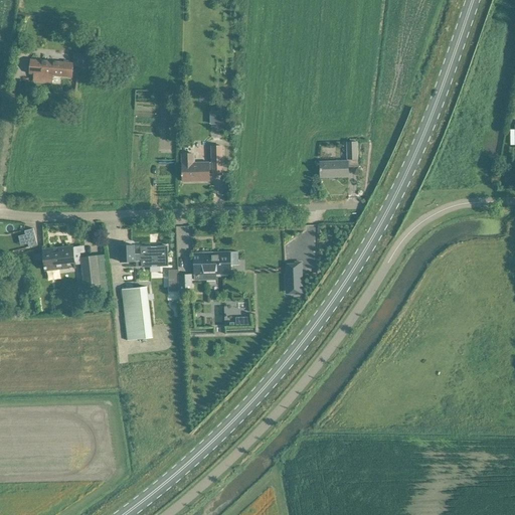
[(97,65),(98,55),(74,53),(73,63),(97,65)]
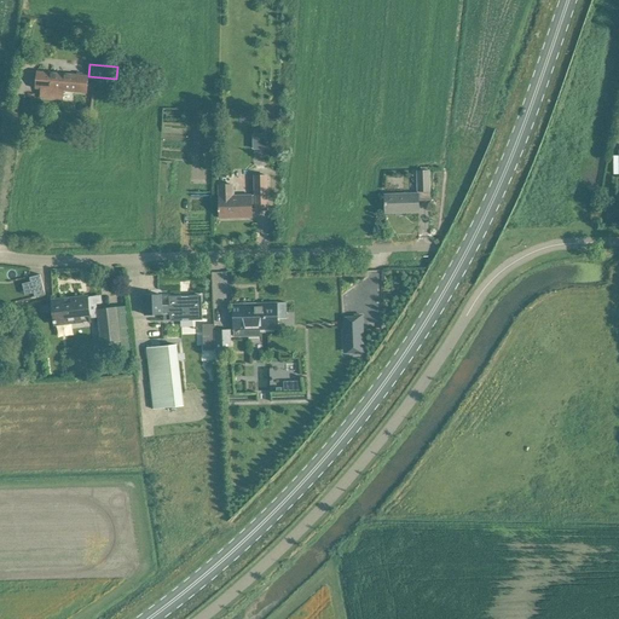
[(88,76),(36,71),(35,88),(41,90),(40,98),(63,99),(64,92),(87,93),(88,76)]
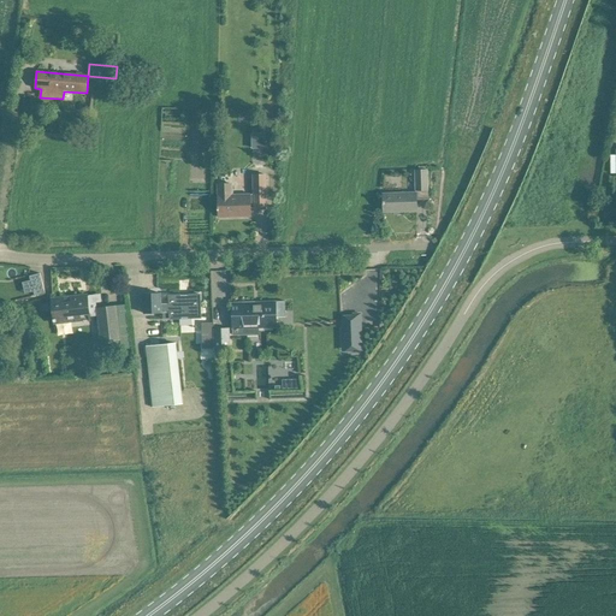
[(253,138),(253,150),(266,150),(267,138),(253,138)]
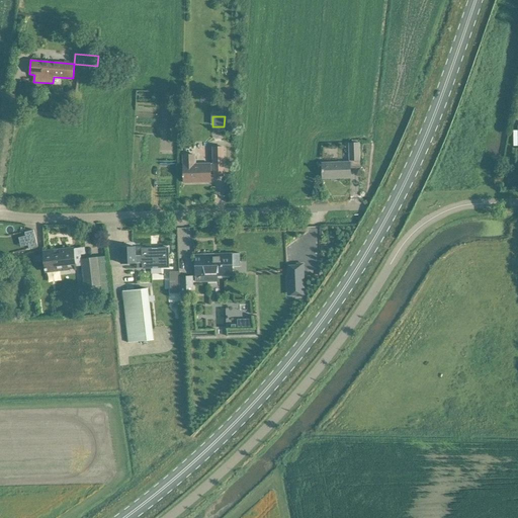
[(359,160),(358,143),(349,144),(349,160),(359,160)]
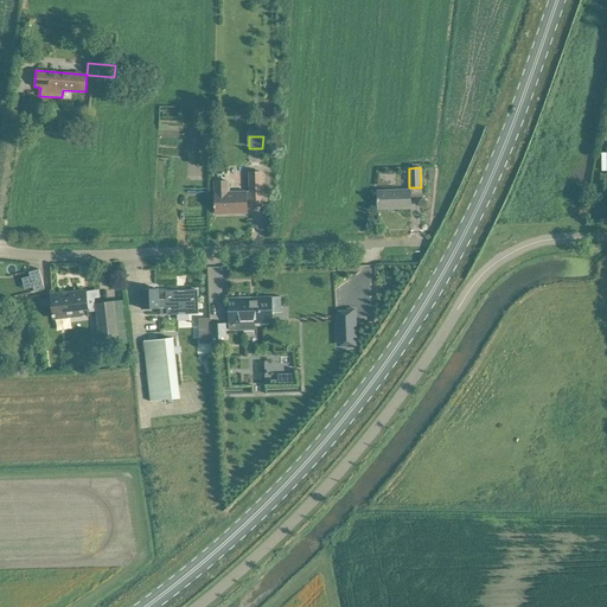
[(249,192),(247,192),(247,205),(251,205),(251,206),(261,206),(261,192),(262,192),(262,171),(249,171),(249,192)]
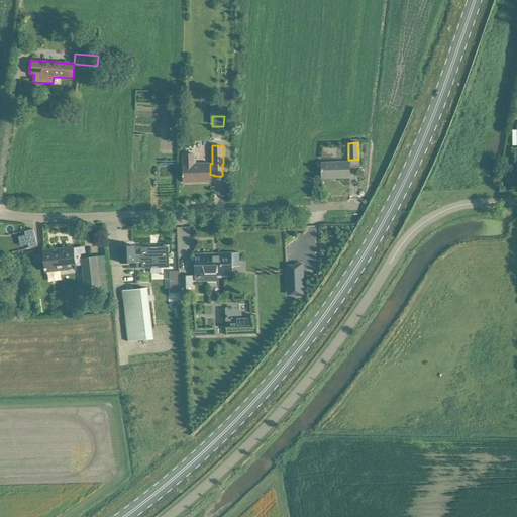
[(210,164),(196,164),(195,154),(183,154),(184,175),(182,175),(182,177),(184,177),(184,183),(210,182),(210,175),(210,164)]
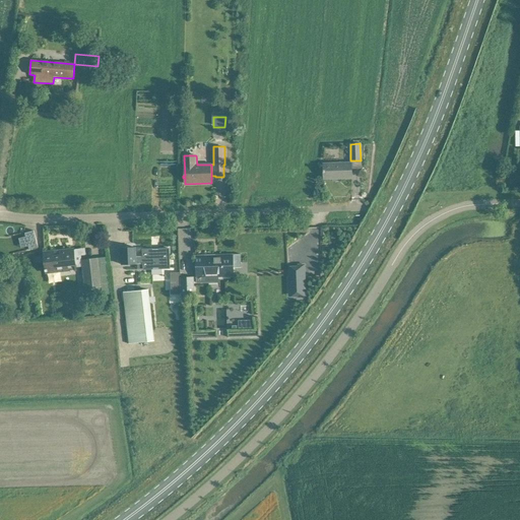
[(351,179),(351,169),(351,163),(324,164),(324,171),(323,171),(323,173),(324,173),(324,180),(351,179)]
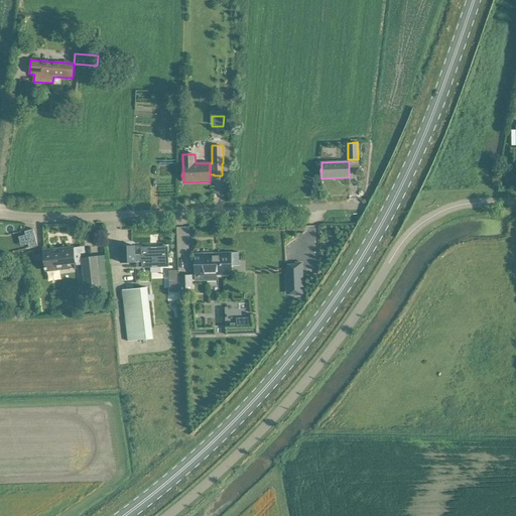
[(34,228),(25,230),(30,247),(38,245),(34,228)]
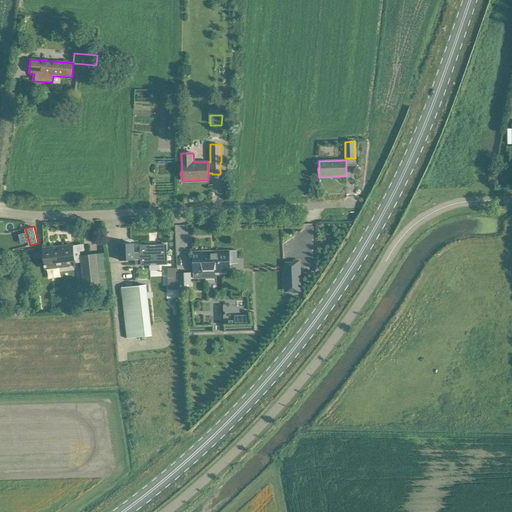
[(120,245),(120,255),(120,261),(133,260),(144,259),(144,252),(133,253),(133,244),(120,245)]
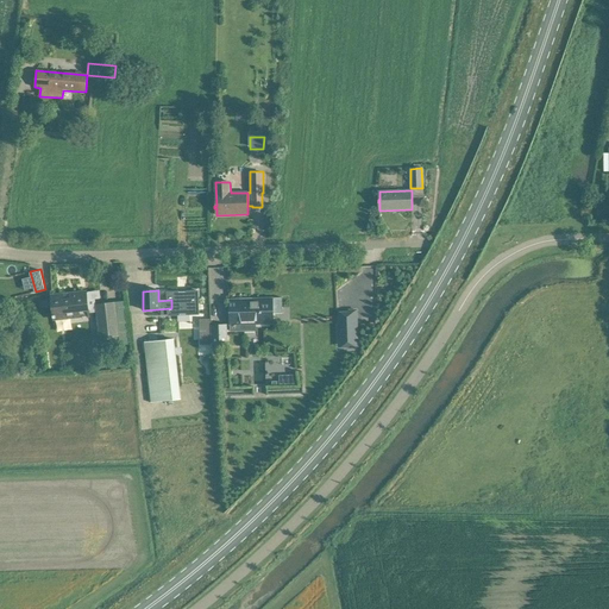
[(89,316),(87,303),(86,292),(51,296),(54,320),(89,316)]
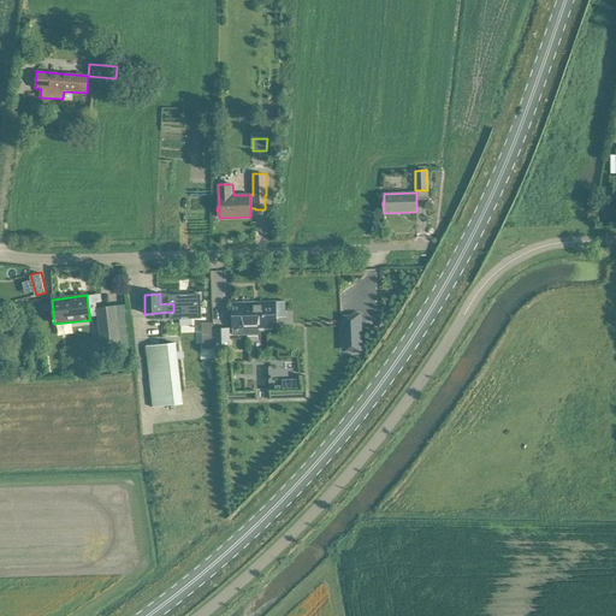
[(219,298),(189,298),(189,311),(219,311),(219,298)]
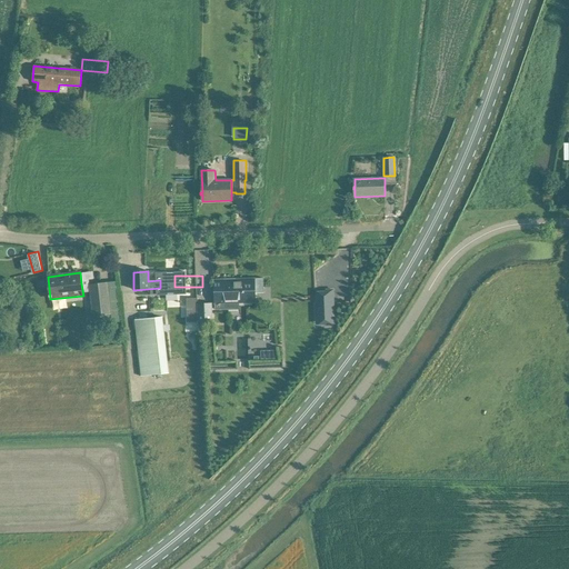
[(256,293),(258,293),(265,292),(263,278),(255,279),(255,282),(235,282),(235,280),(211,280),(211,281),(213,281),(215,292),(215,306),(216,310),(240,309),(240,305),(257,303),(256,293)]
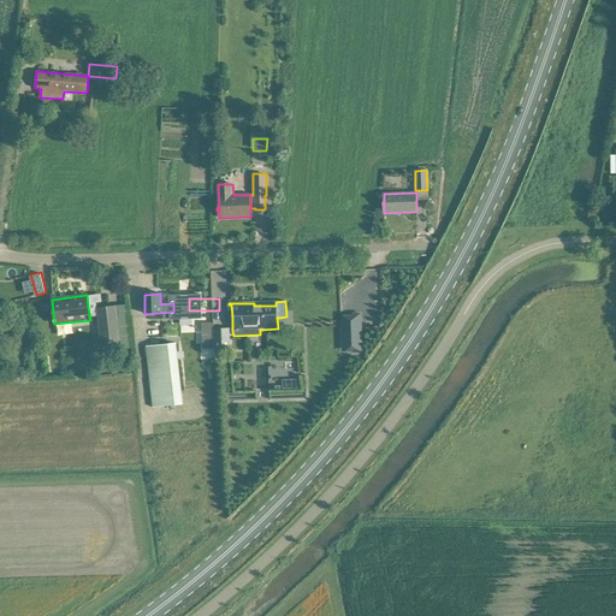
[(120,341),(118,319),(117,307),(98,308),(101,342),(120,341)]
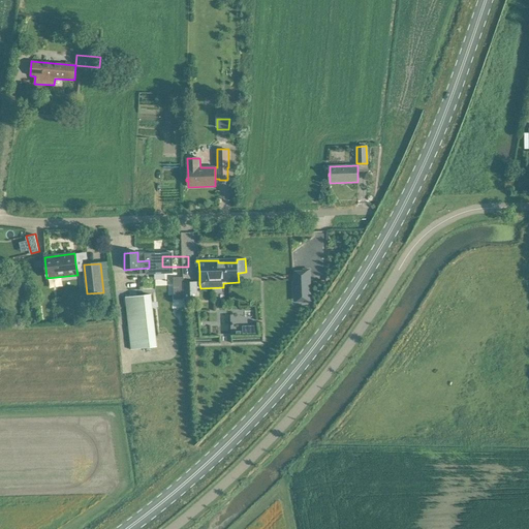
[(296,272),(293,282),(294,298),(311,298),(310,270),(303,270),(303,272),(296,272)]
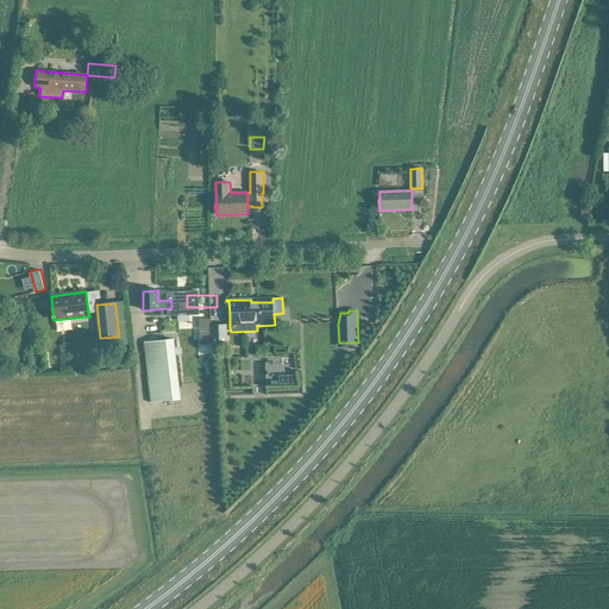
[(212,346),(226,346),(226,325),(211,326),(212,346)]
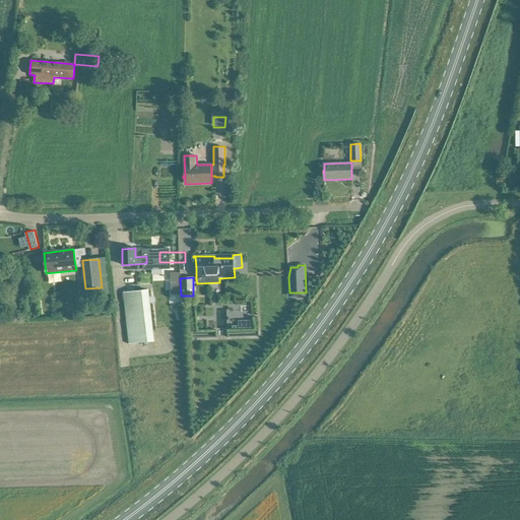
[(123,293),(125,312),(120,312),(121,321),(126,320),(129,344),(154,341),(149,290),(123,293)]
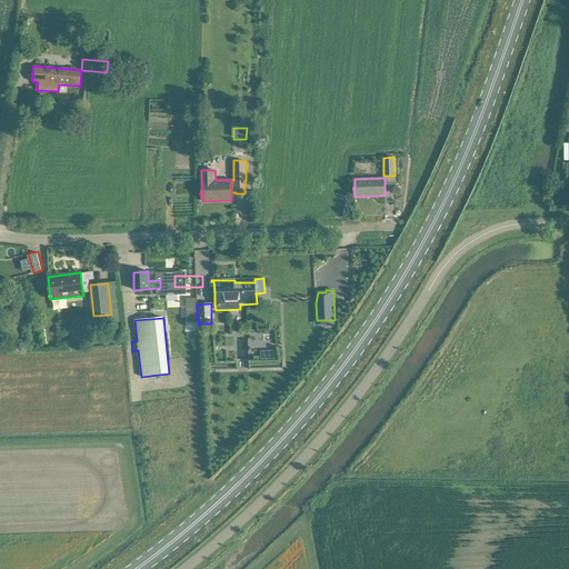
[(277,350),(261,350),(261,360),(277,359),(277,350)]
